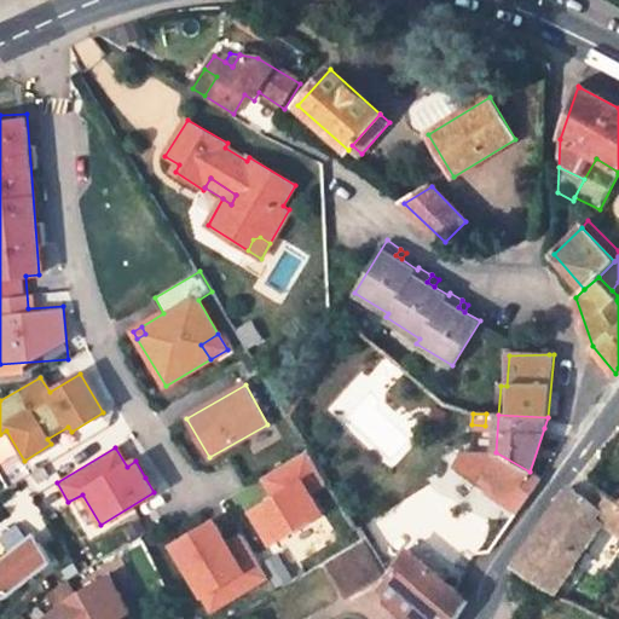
[(252,510),(272,545),(323,515),(310,493),(327,482),(307,451),(262,478),(275,497),(252,510)]
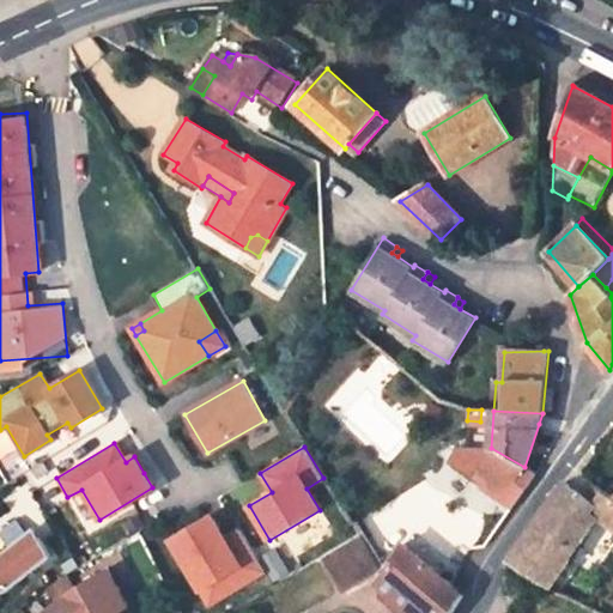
[(525,467),(491,448),(474,477),(503,498),(525,467)]
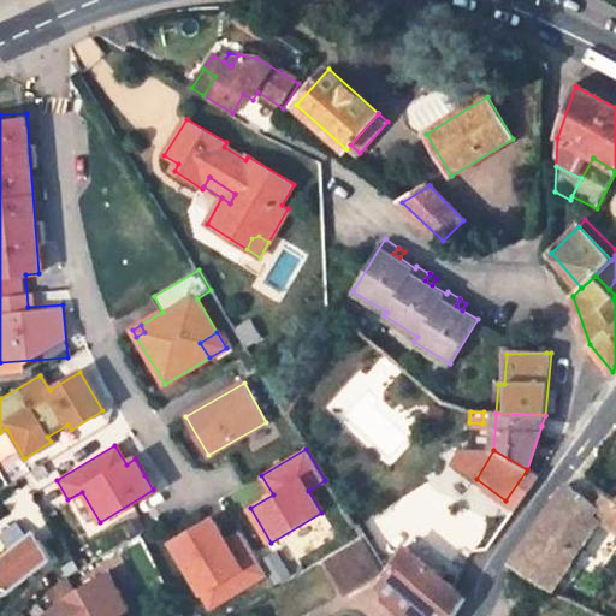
[(149,473),(140,456),(135,458),(144,475),(149,473)]
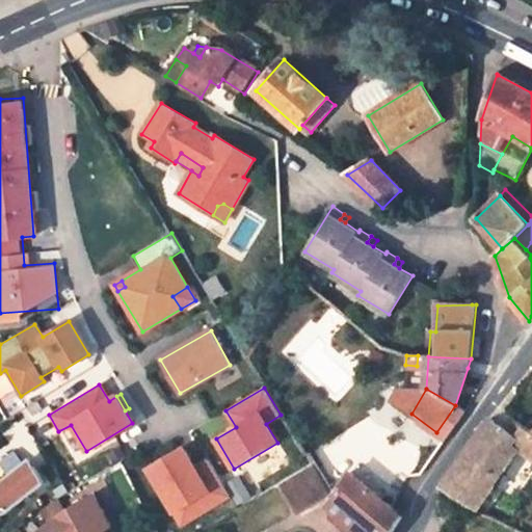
[(488,479),(511,444),(519,449),(531,458),(531,431),(507,411),(499,423),(493,417),(443,486),(479,508),(496,483),(488,479)]
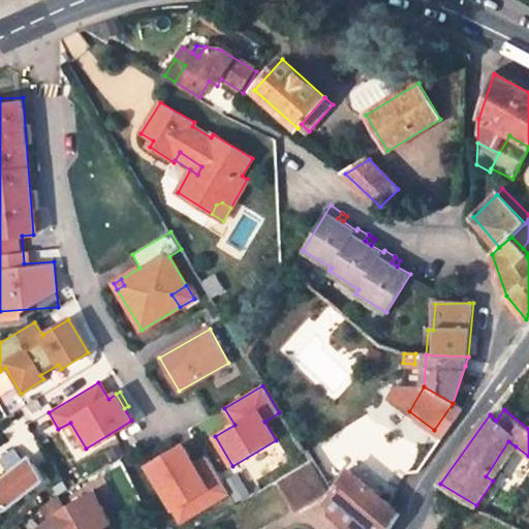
[(486,476),(493,480),(516,446),(508,441),(486,476)]
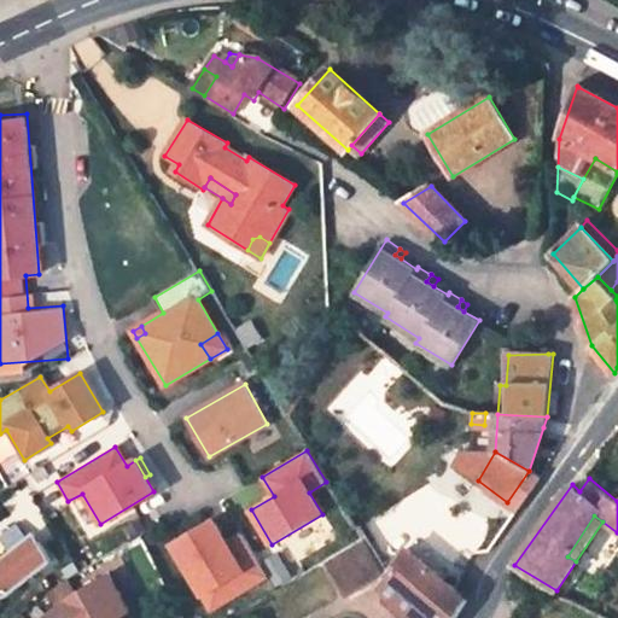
[(269,576),(245,535),(229,543),(215,520),(175,544),(204,595),(244,571),(252,586),(269,576)]
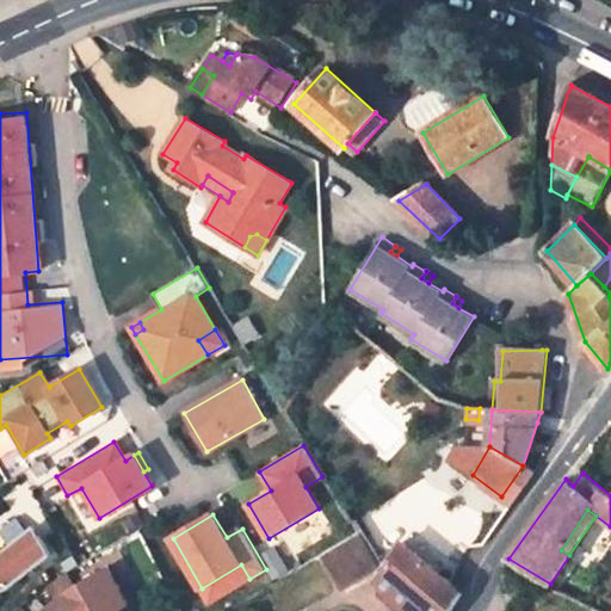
[(16,518),(0,529),(0,535),(8,547),(0,551),(0,591),(6,591),(53,556),(43,541),(36,545),(16,518)]
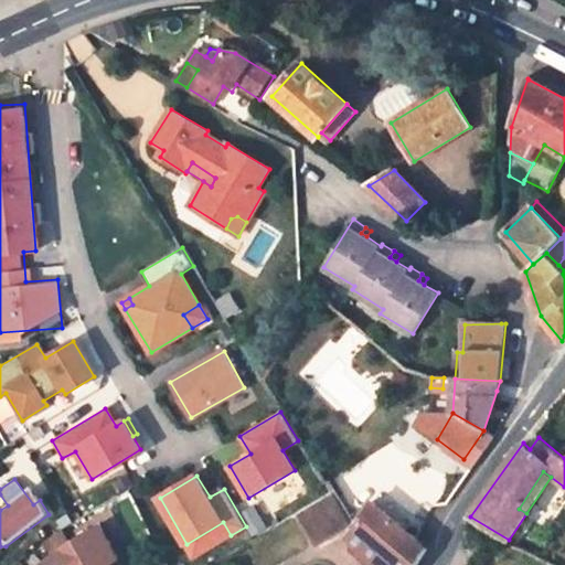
[(330,496),(299,514),(318,543),(348,525),(330,496)]
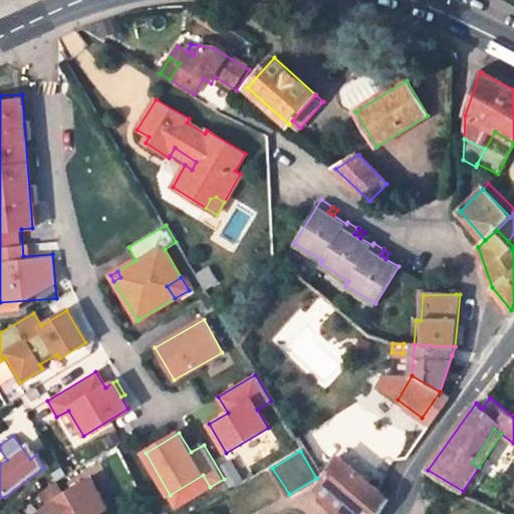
[(378,513),(389,499),(337,457),(320,483),(316,489),(346,513),(378,513)]
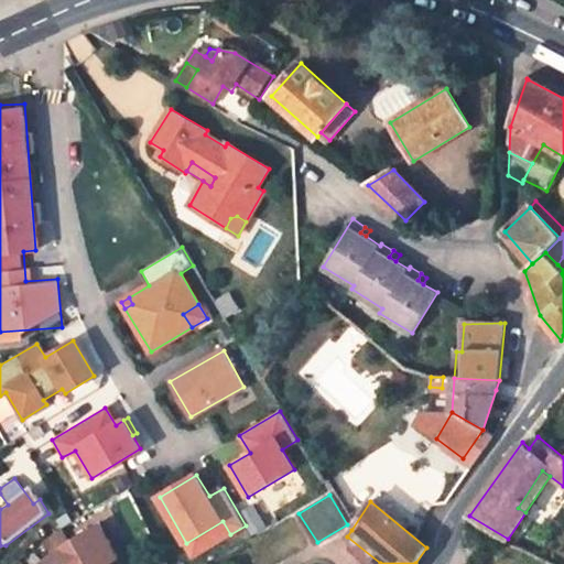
[(195,556),(230,534),(223,521),(186,543),(195,556)]
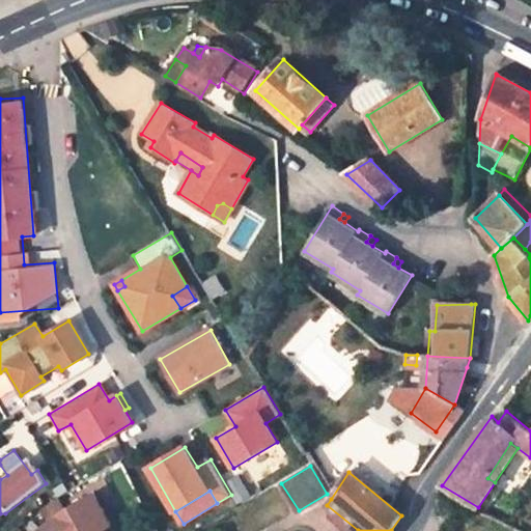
[(103,530),(112,527),(94,494),(65,511),(58,498),(49,503),(57,516),(40,530),(103,530)]
